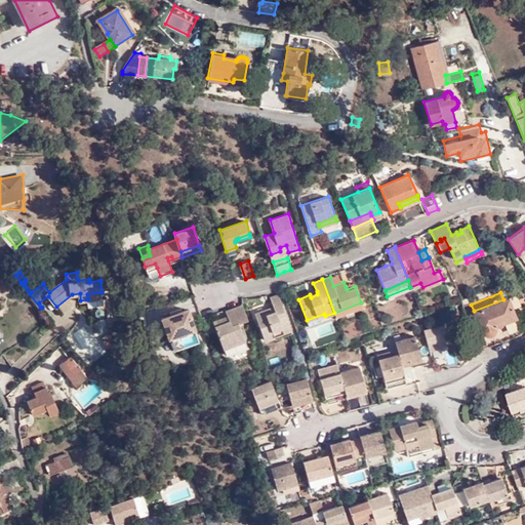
[(289,325),(279,294),(271,297),(275,309),(266,312),(266,310),(255,314),(265,339),(275,336),(273,331),(289,325)]
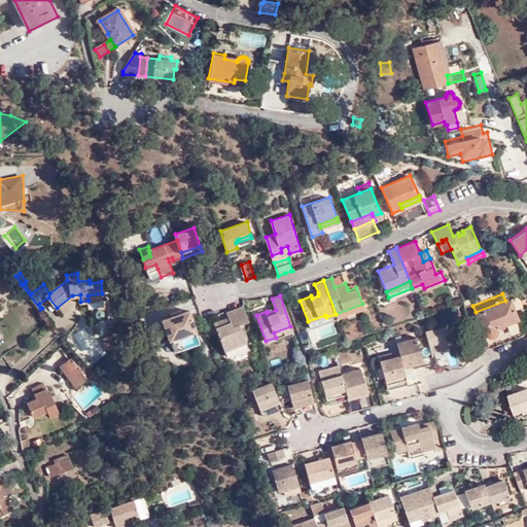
[(518,318),(511,300),(505,301),(476,312),(483,331),(484,334),(485,335),(486,336),(487,337),(489,337),(490,337),(491,337),(493,337),(494,336),(495,335),(496,334),(497,332),(498,330),(498,329),(498,327),(497,326),(518,318)]
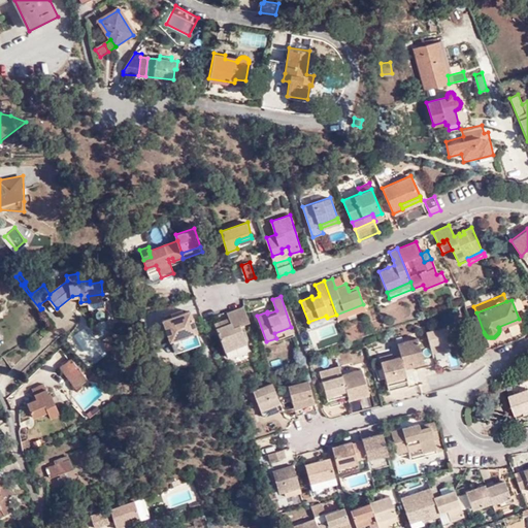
[(363,304),(336,315),(337,320),(365,309),(363,304)]
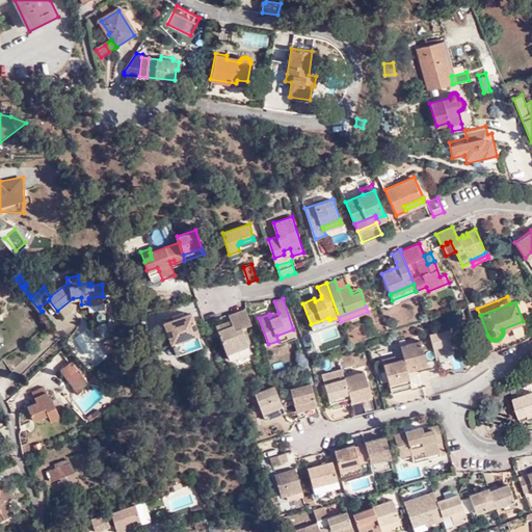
[(463,315),(459,307),(450,311),(453,319),(463,315)]
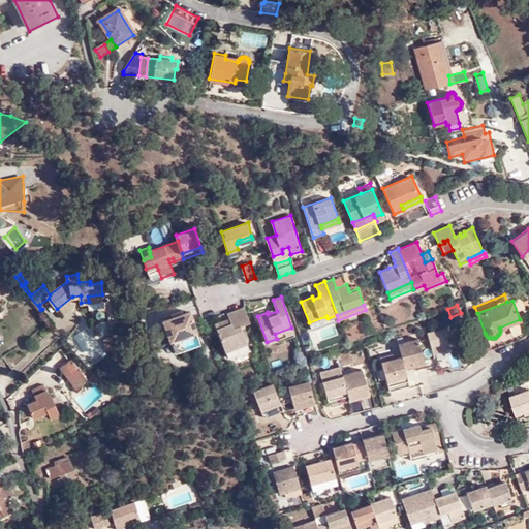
[(241,325),(251,321),(245,307),(228,313),(230,318),(231,322),(217,328),(227,358),(249,349),(241,325)]
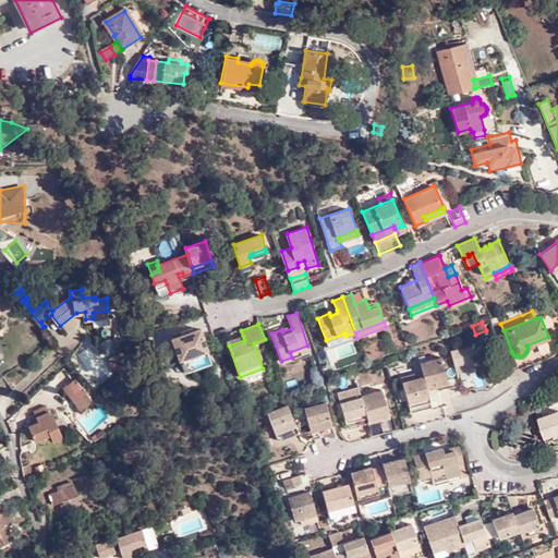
[(190,361),(201,356),(208,354),(201,329),(168,342),(177,365),(190,361)]
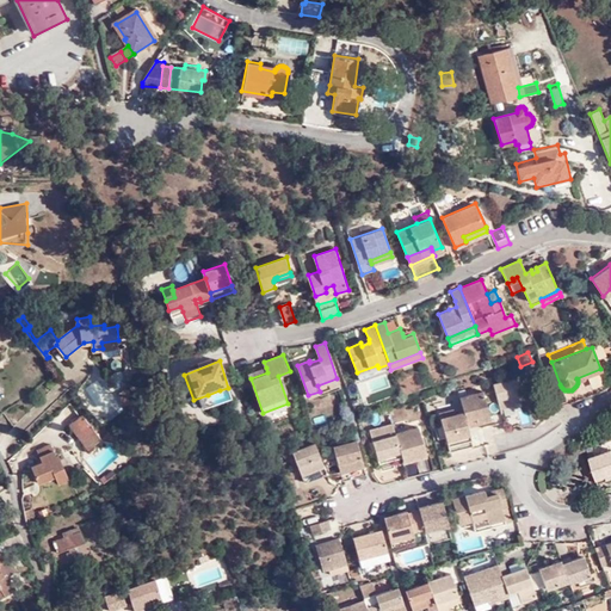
[(381,372),(378,368),(377,365),(357,372),(359,381),(381,372)]
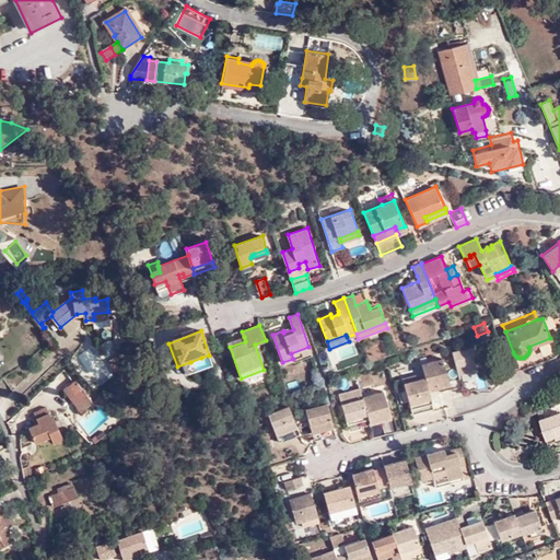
[(228,342),(230,347),(245,341),(244,337),(228,342)]
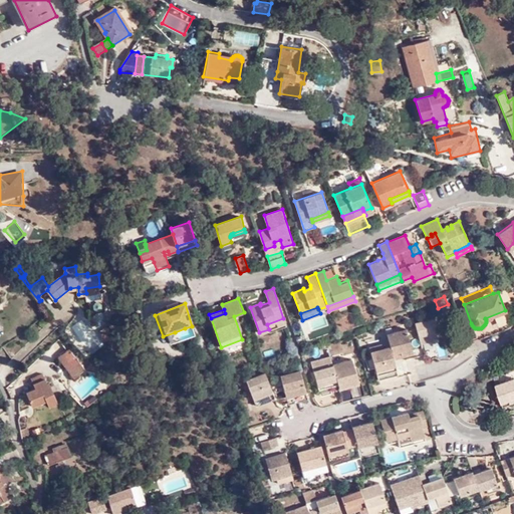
[(437,317),(415,323),(420,343),(432,340),(431,337),(442,334),(437,317)]
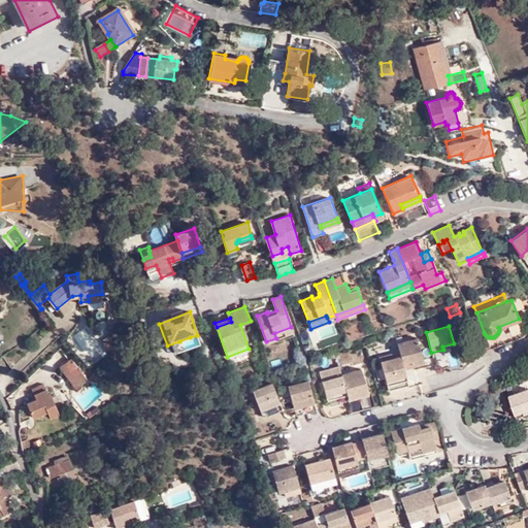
[(85,357),(99,350),(89,327),(73,333),(85,357)]
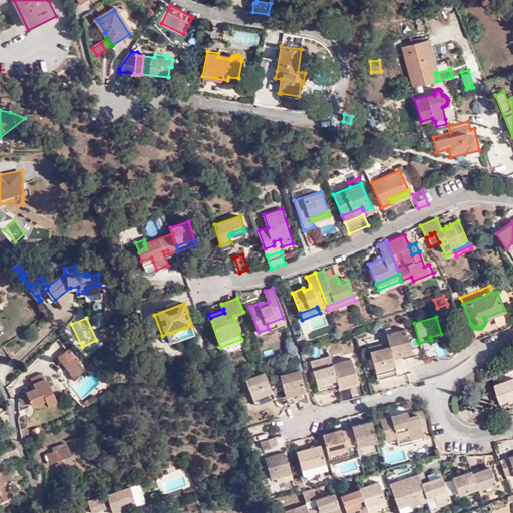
[(285,323),(283,318),(267,324),(269,329),(285,323)]
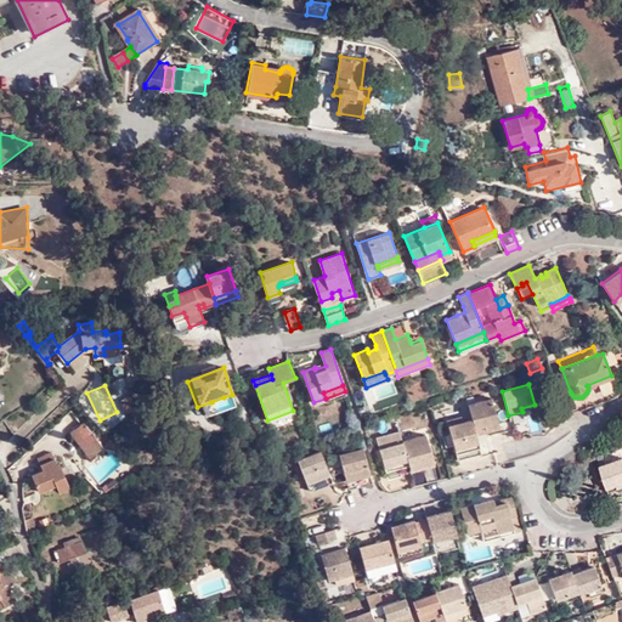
[(345,391),(326,399),(326,402),(346,395),(345,391)]
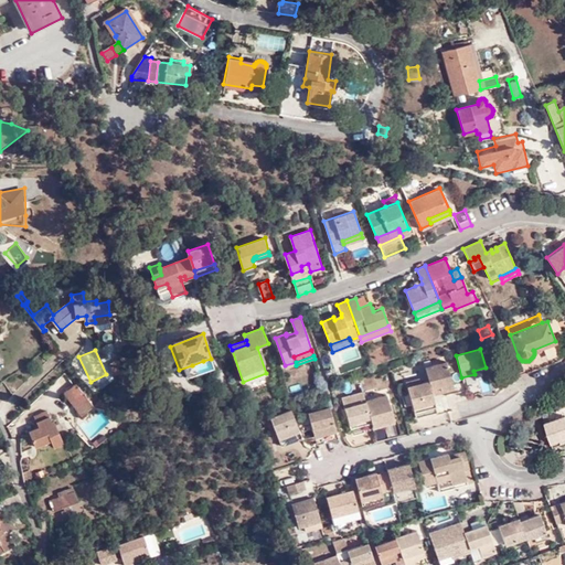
[(438,363),(425,366),(428,381),(430,387),(439,385),(440,392),(454,388),(447,364),(439,366),(438,363)]
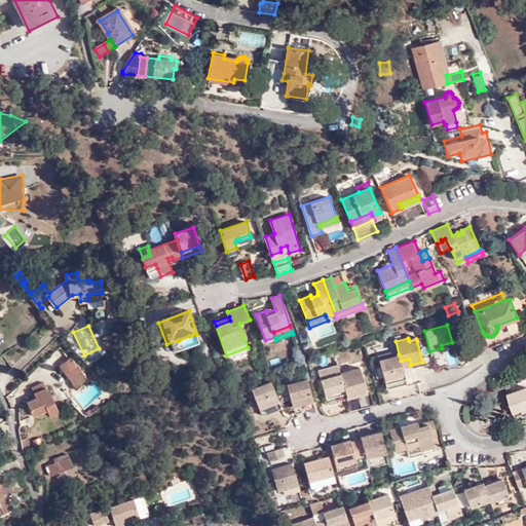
[(459,348),(447,350),(449,363),(460,361),(459,348)]
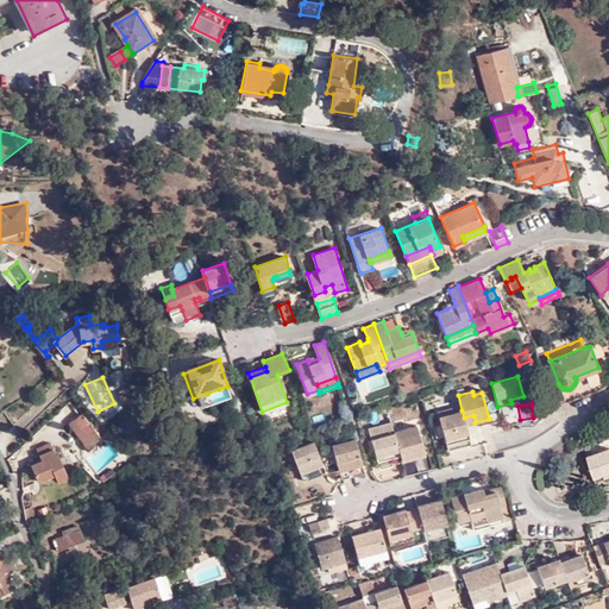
[(465,425),(464,418),(462,410),(454,412),(438,416),(447,450),(460,446),(459,439),(469,437),(465,425)]
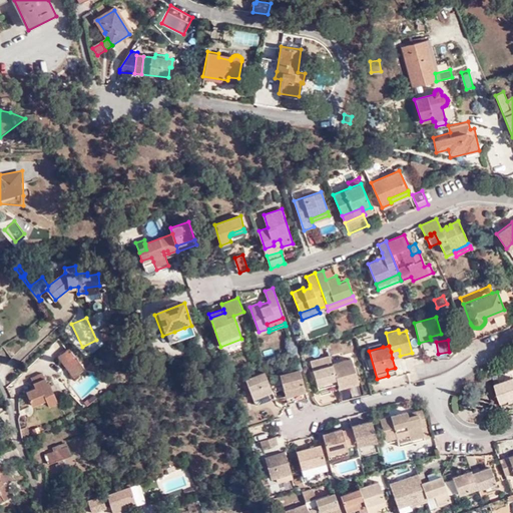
[(69,348),(58,357),(74,376),(85,368),(69,348)]
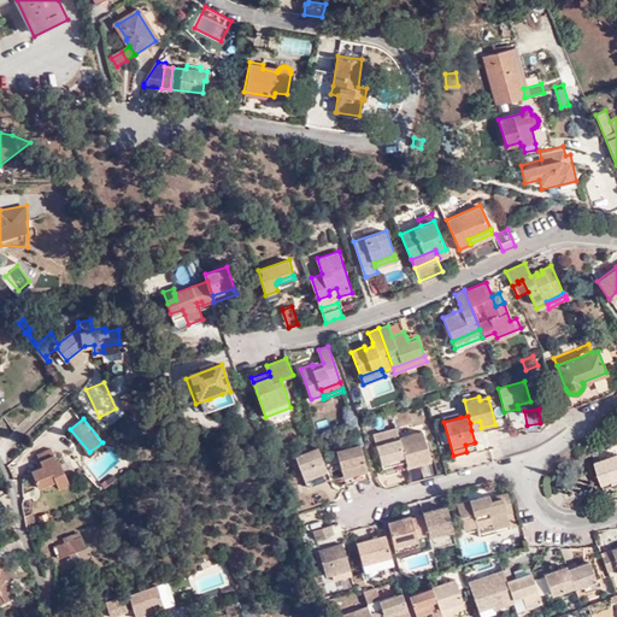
[(405,460),(399,438),(397,428),(374,434),(381,463),(394,459),(395,464),(405,460)]
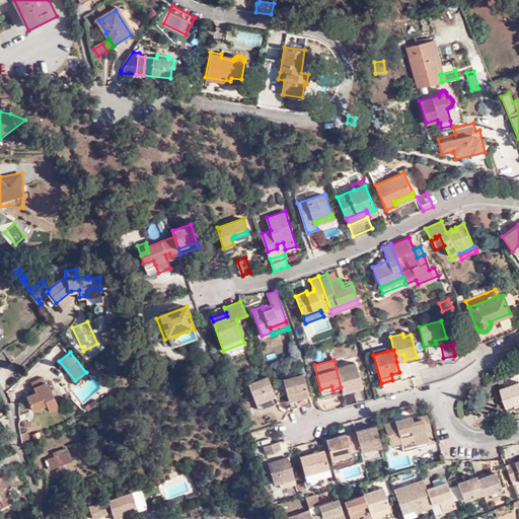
[(355,363),(336,368),(341,387),(343,391),(353,388),(356,403),(365,400),(355,363)]
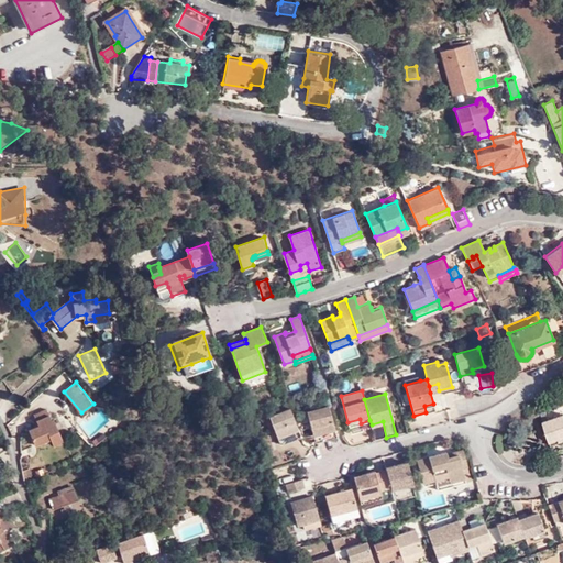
[(338,437),(329,405),(307,410),(316,442),(338,437)]
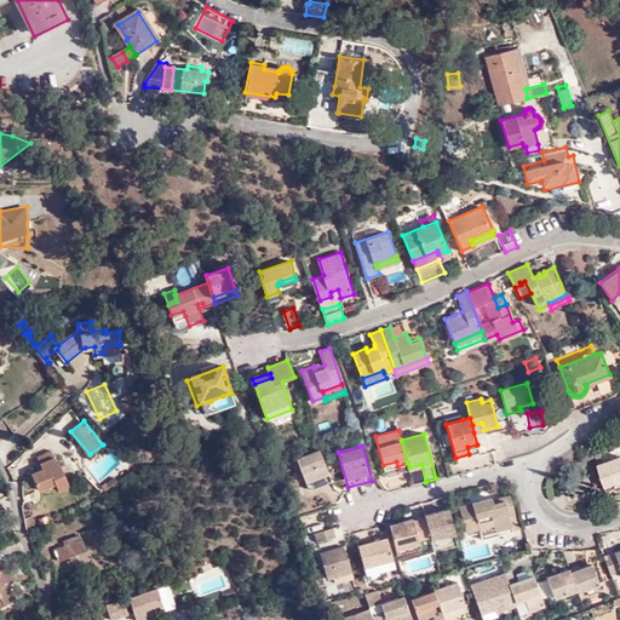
[(319,486),(332,482),(320,449),(297,457),(306,482),(316,478),(319,486)]
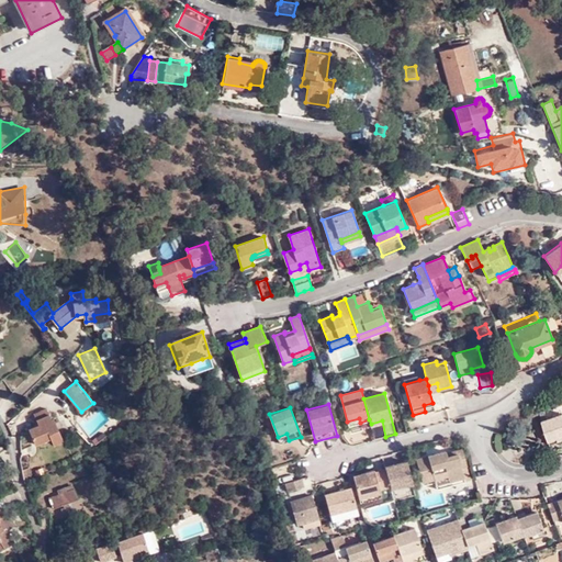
[(43,417),(37,419),(38,425),(29,428),(36,446),(51,439),(54,445),(63,439),(55,418),(51,419),(47,409),(41,412),(43,417)]
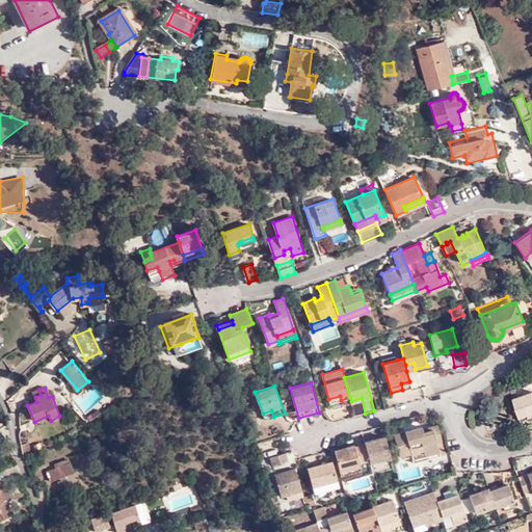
[(528,414),(531,411),(531,391),(517,397),(512,398),(521,420),(529,417),(528,414)]
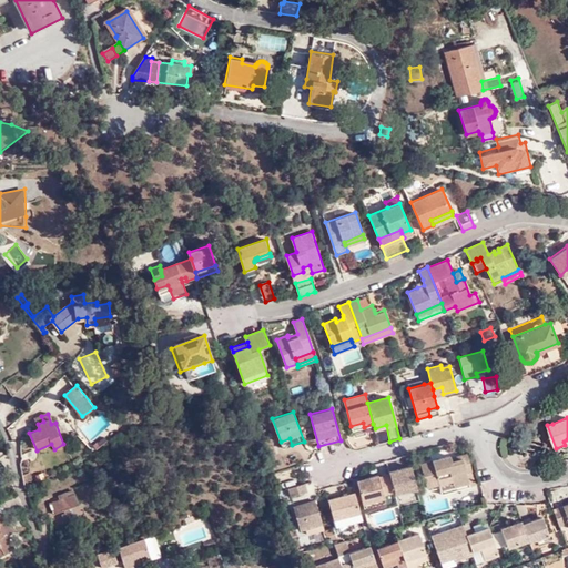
[(361,433),(351,438),(356,448),(375,438),(372,432),(363,436),(361,433)]
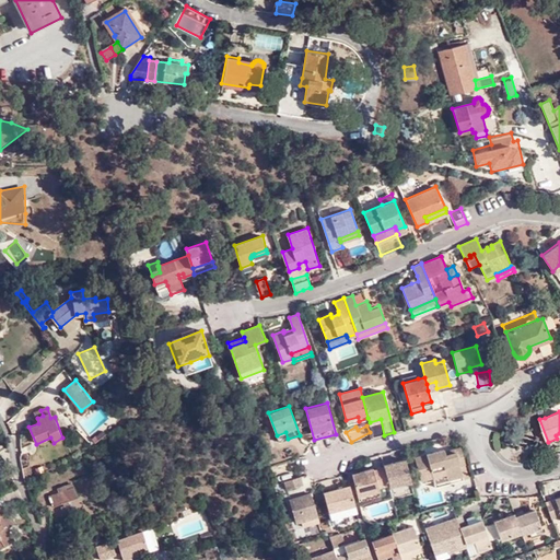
[(93,438),(95,441),(107,435),(103,431),(93,438)]
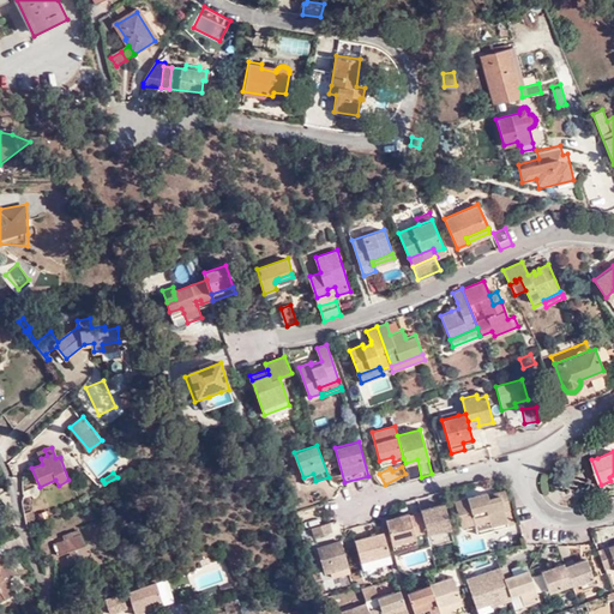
[(306,485),(315,481),(313,474),(304,477),(306,485)]
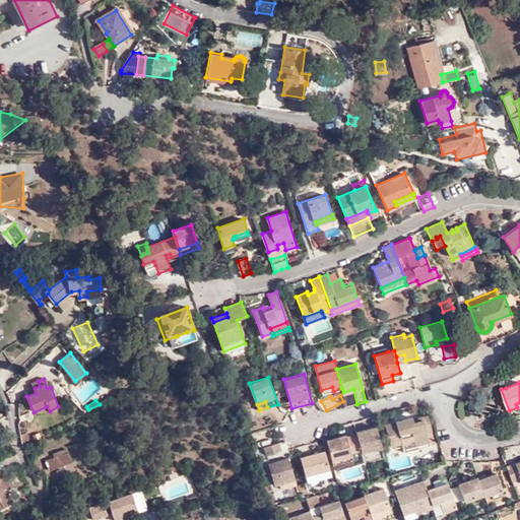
[(411,416),(395,420),(396,425),(399,438),(400,442),(402,447),(428,440),(426,431),(430,430),(426,414),(416,416),(416,419),(412,420),(411,417),(411,416)]
